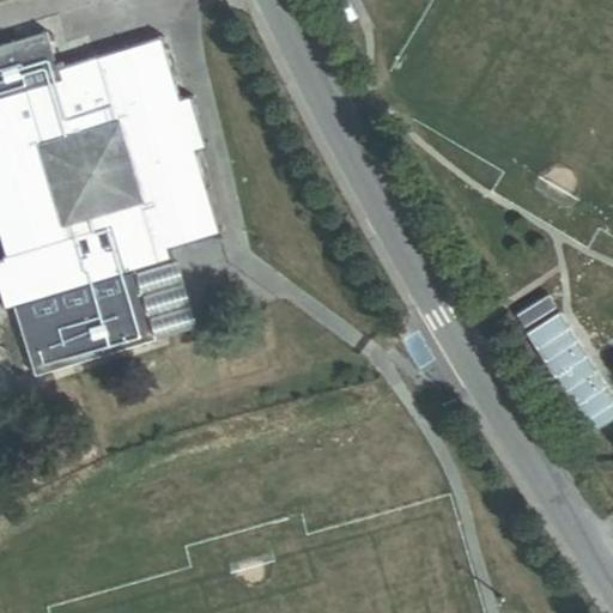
[(0,98),(61,80),(58,71),(47,34),(0,47),(0,98)]
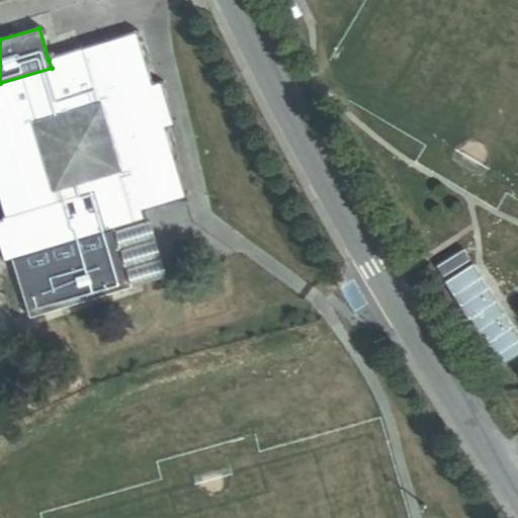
[(144,212),(187,199),(166,130),(162,131),(149,87),(153,86),(137,33),(49,60),(52,68),(0,83),(0,196),(7,221),(47,208),(42,195),(89,181),(105,234),(113,231),(146,221),(144,212)]
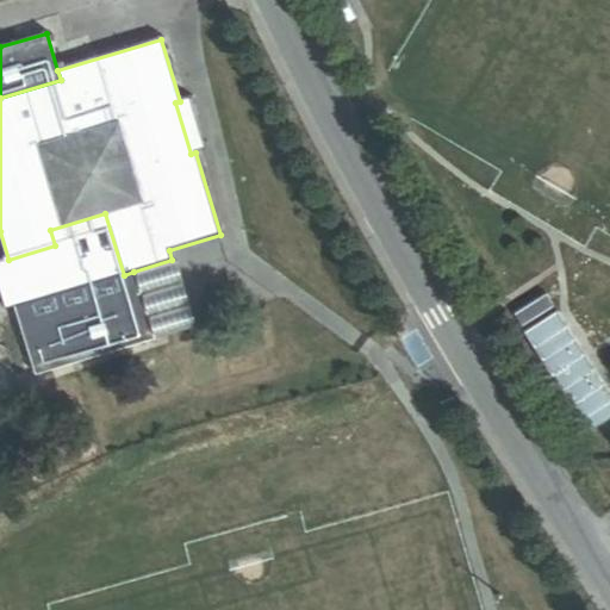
[(195,153),(205,149),(190,98),(180,101),(175,103),(191,154),(195,153)]
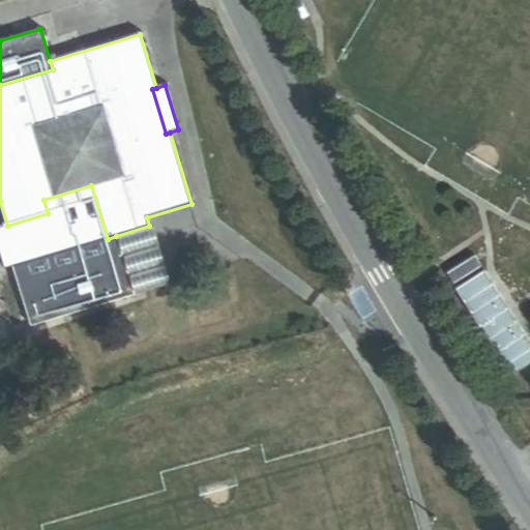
[(134,298),(116,236),(108,239),(91,185),(43,200),(48,213),(7,226),(0,227),(0,261),(3,272),(11,269),(30,329),(134,298)]
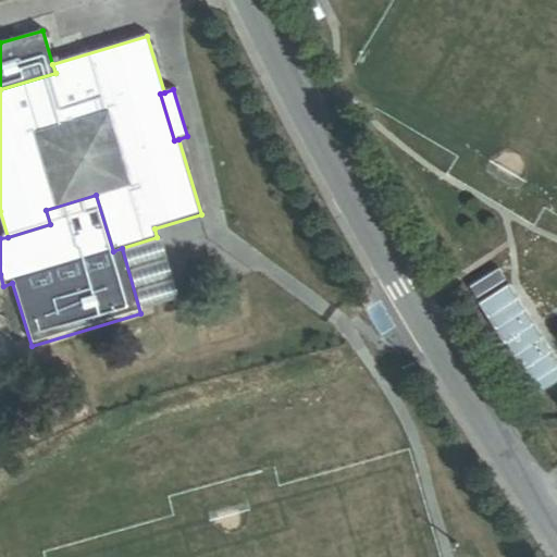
[(178,301),(159,237),(157,237),(122,248),(140,313),(178,301)]
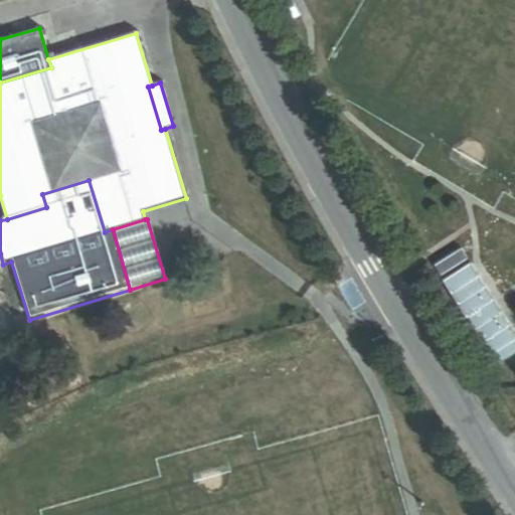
[(514,329),(472,260),(445,277),(498,361),(514,350),(514,329)]
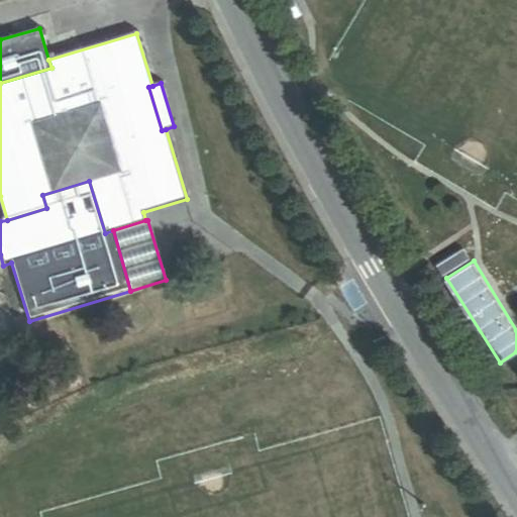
All buildings are outlined.
